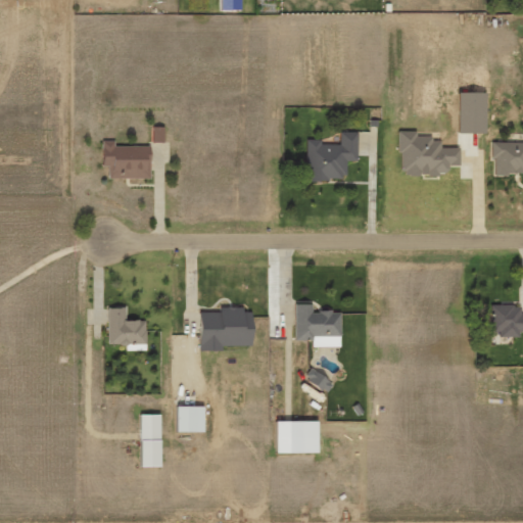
[(162,143),(162,128),(152,128),(152,143),(162,143)]
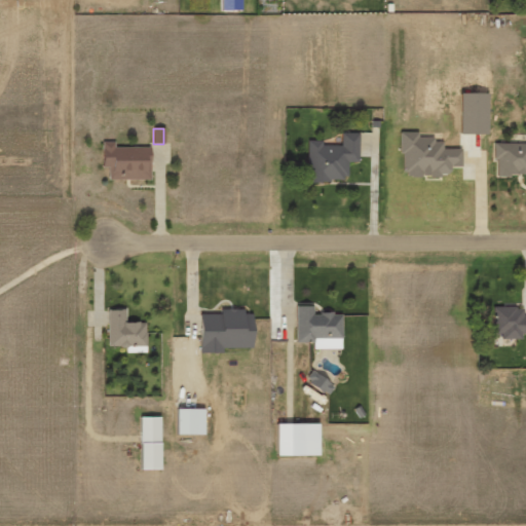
[(307,141),(307,183),(347,182),(347,134),(341,134),(341,147),(322,147),(322,141),(307,141)]
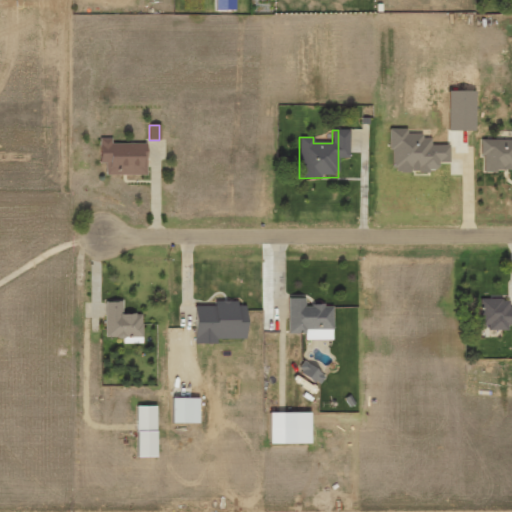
[(480,171),(511,167),(511,166),(511,158),(511,157),(511,135),(477,139),(480,171)]
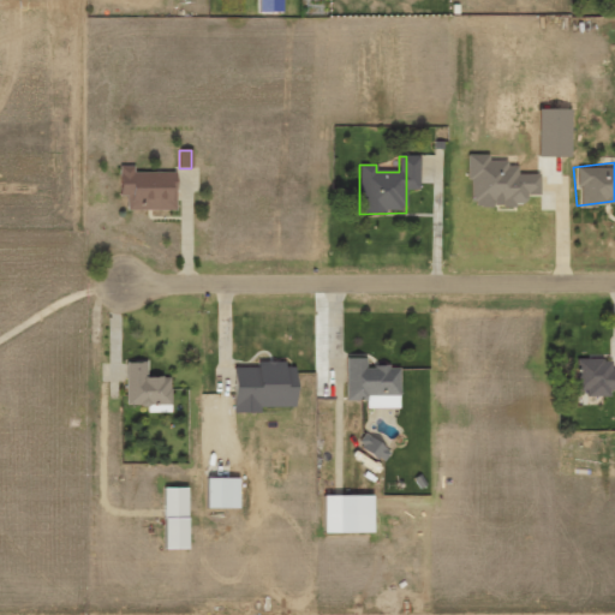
[(133,173),(133,167),(119,167),(119,197),(126,197),(126,212),(175,212),(175,172),(133,173)]
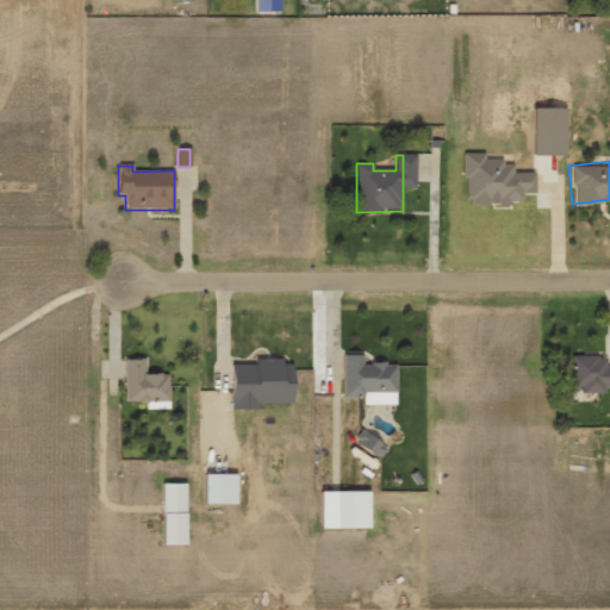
[(391,405),(392,360),(343,359),(342,399),(358,399),(358,404),(391,405)]
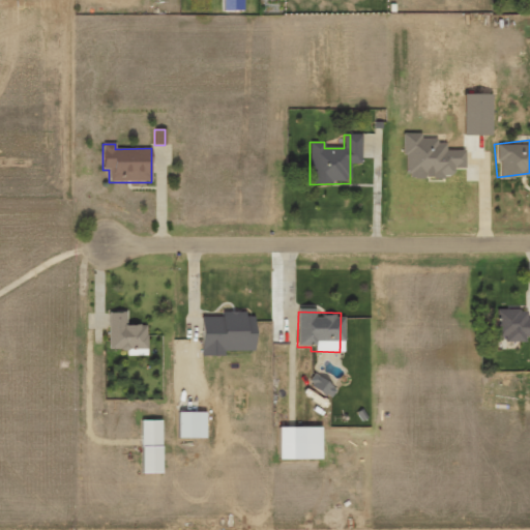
[(493,336),(529,336),(529,313),(494,312),(493,336)]
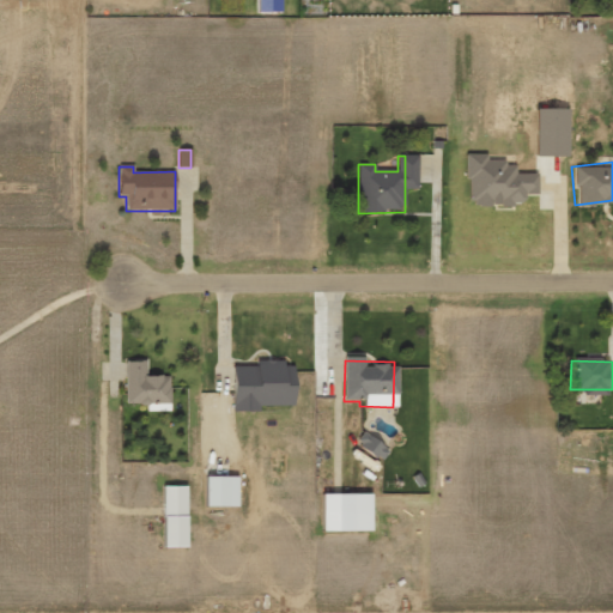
[(125,362),(126,405),(146,405),(146,412),(171,412),(171,376),(147,377),(147,362),(125,362)]
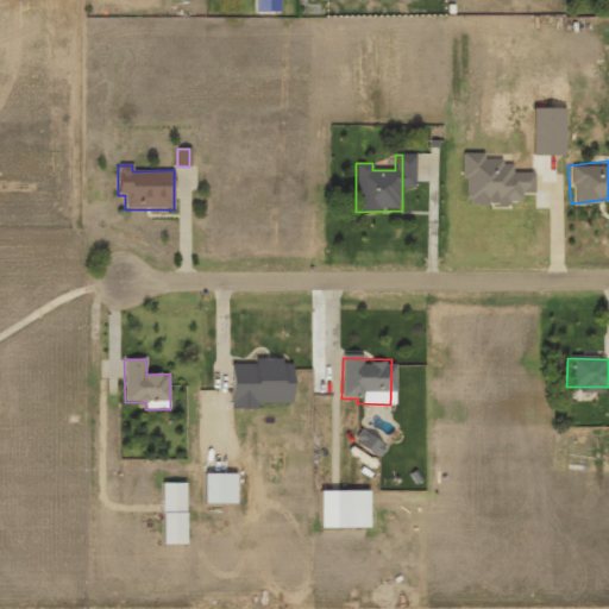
[(231,410),(259,410),(259,405),(296,405),(296,365),(284,365),(283,359),(253,359),(253,364),(231,365),(231,410)]
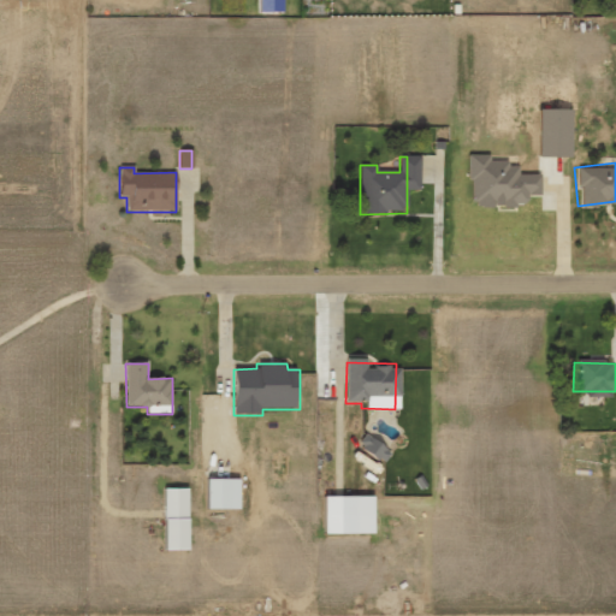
[(242,511),(241,479),(207,480),(207,511),(242,511)]
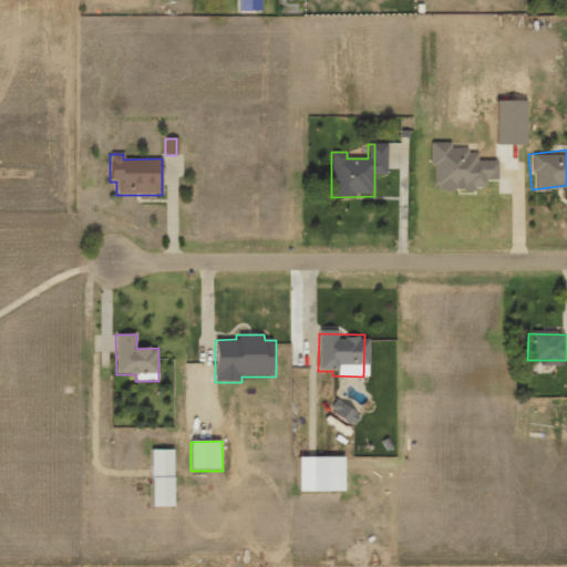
[(174,451),(151,452),(152,508),(175,508),(174,451)]
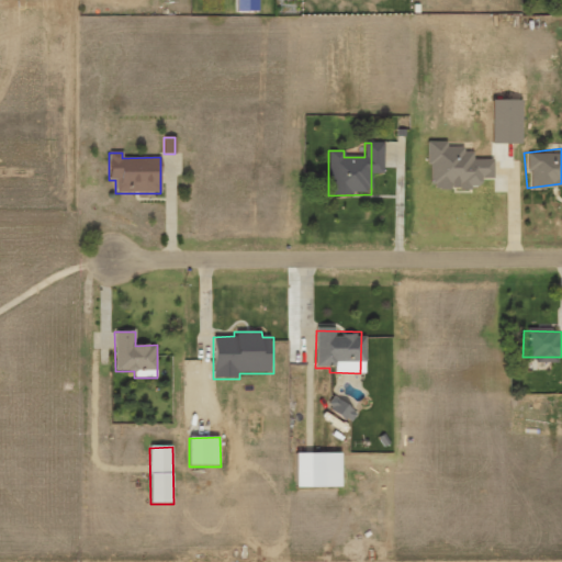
[(334,453),(295,454),(296,490),(335,489),(334,453)]
